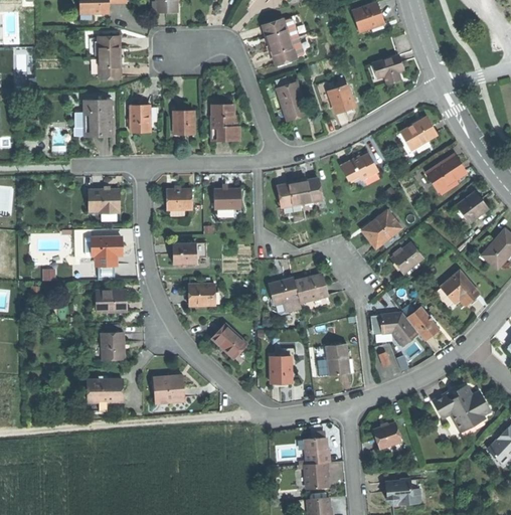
[(78,0),(79,9),(90,9),(90,14),(110,14),(110,9),(110,3),(127,3),(127,0),(78,0)]
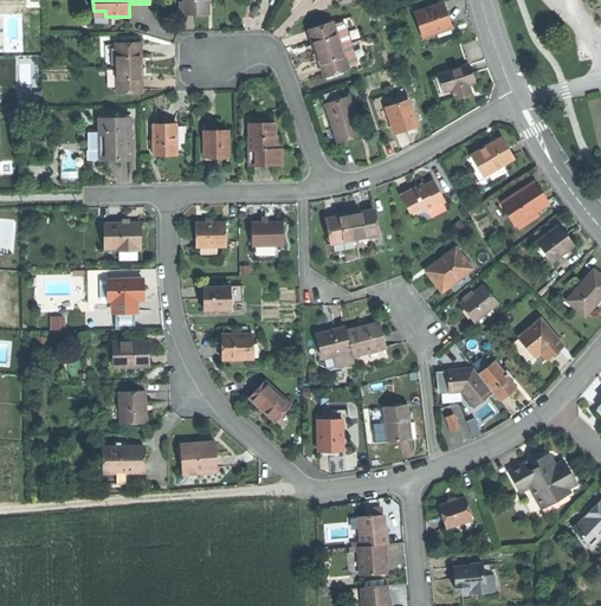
[(204,0),(179,0),(180,2),(175,2),(175,12),(180,12),(180,14),(193,14),(205,14),(204,0)]
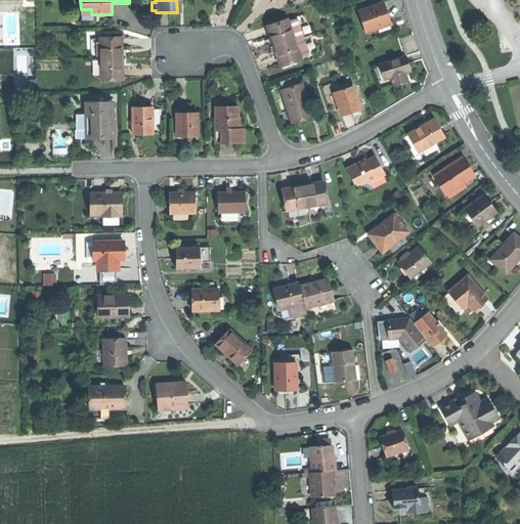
[(358,9),(365,32),(391,24),(388,12),(384,1),(358,9)]
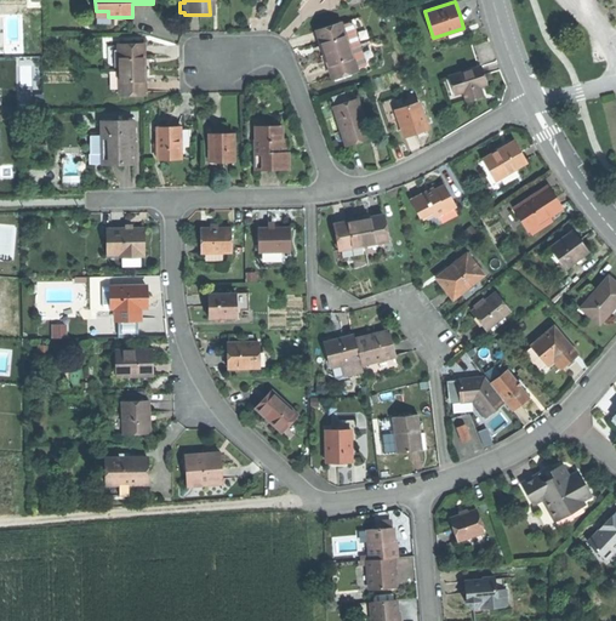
[(361,15),(343,21),(348,36),(344,39),(346,46),(360,41),(369,39),(361,15)]
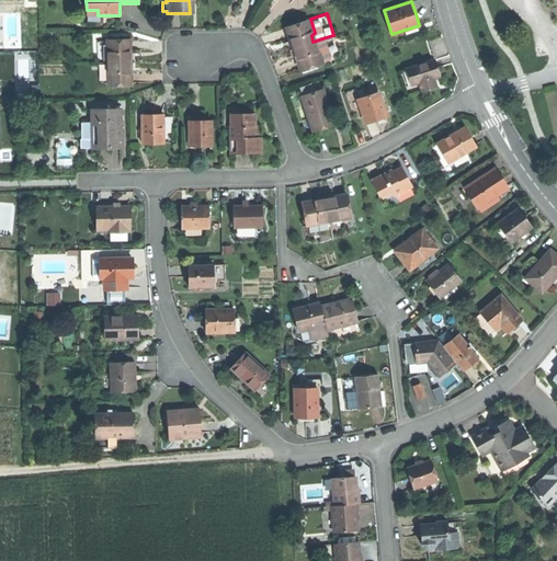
[(310,19),(287,26),(291,37),(294,47),(313,42),(311,35),(315,33),(310,19)]
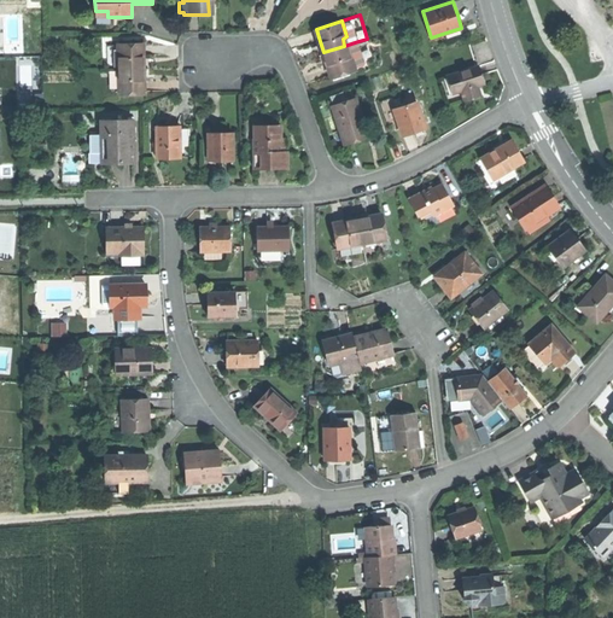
[(361,46),(358,41),(344,46),(346,52),(350,51),(356,69),(367,65),(366,59),(371,58),(372,53),(369,47),(366,45),(361,46)]
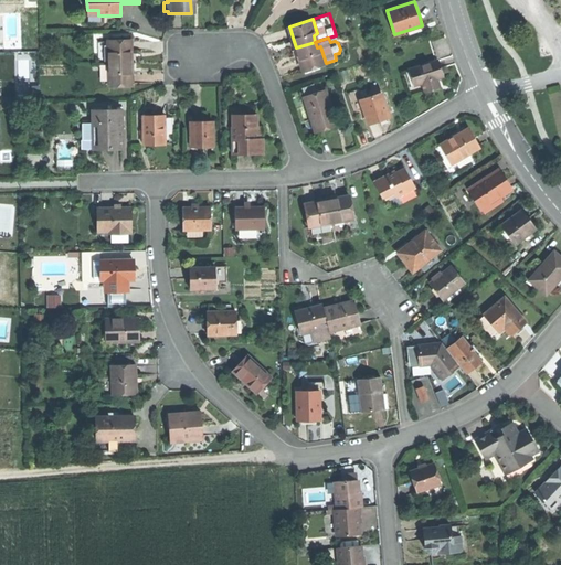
[(128,40),(104,40),(105,64),(106,64),(128,63),(128,51),(128,40)]
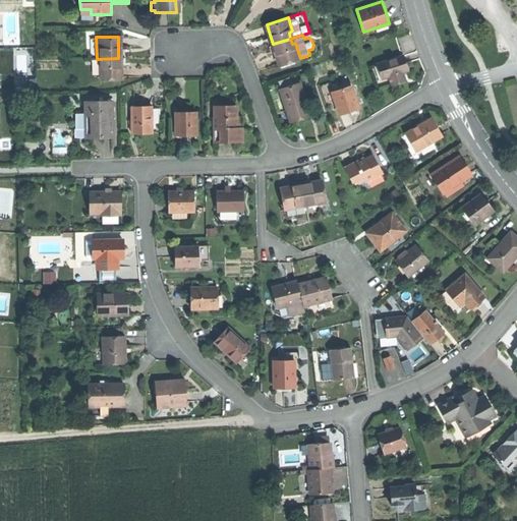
[(292,44),(290,39),(273,44),(276,54),(279,64),(300,58),(295,43),(292,44)]
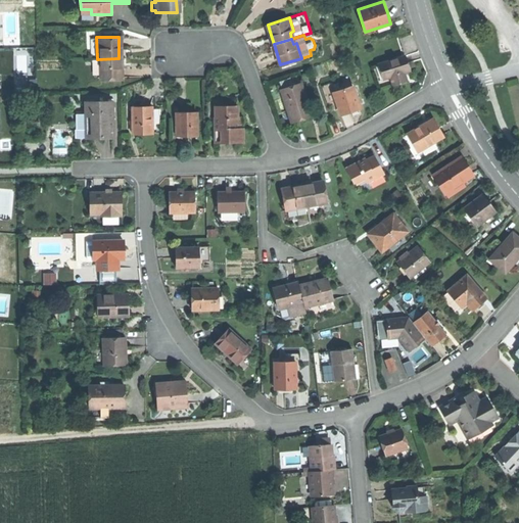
[(406,53),(379,60),(384,77),(391,74),(393,83),(399,81),(407,79),(405,69),(411,67),(406,53)]
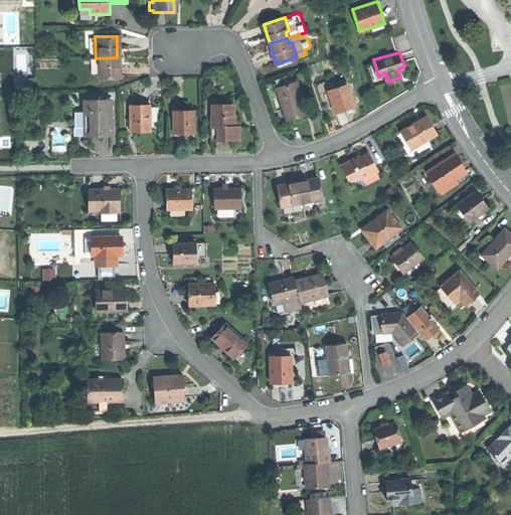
[(117,67),(117,57),(97,58),(97,66),(96,66),(96,78),(117,77),(117,67)]
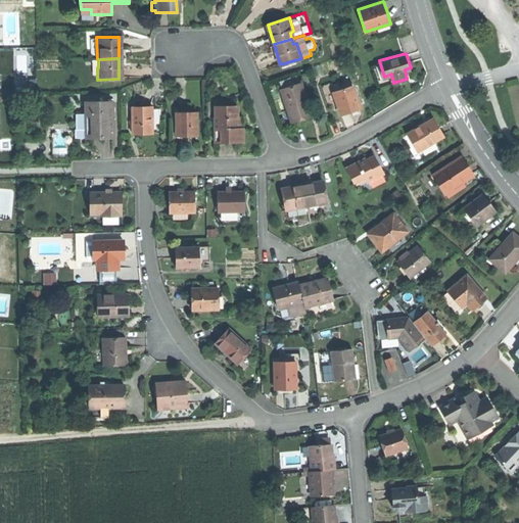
[(282,89),(292,124),(301,121),(312,117),(301,83),(282,89)]
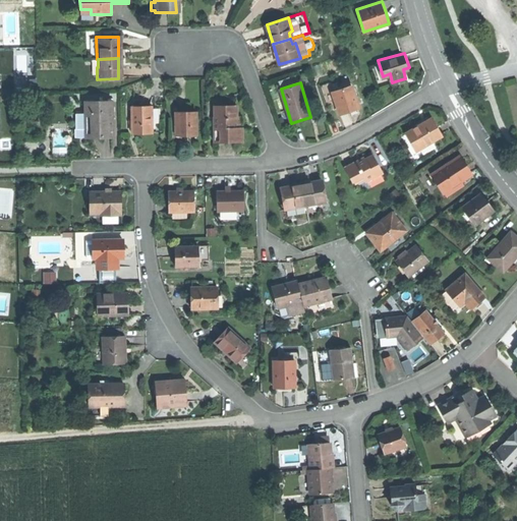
[(333,89),(341,114),(349,111),(359,108),(351,83),(349,83),(343,85),(333,89)]
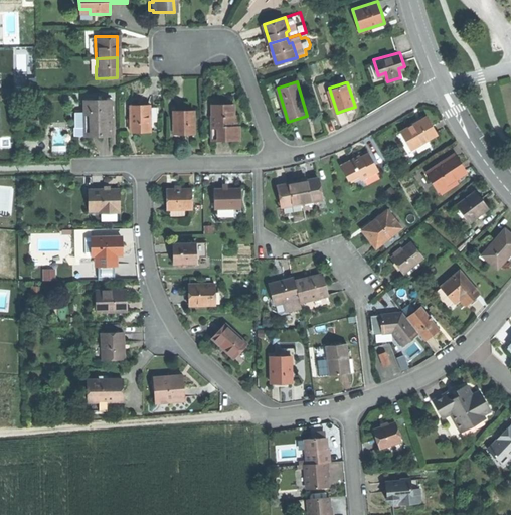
[(112,100),(84,100),(84,112),(91,112),(91,134),(101,134),(112,134),(112,100)]
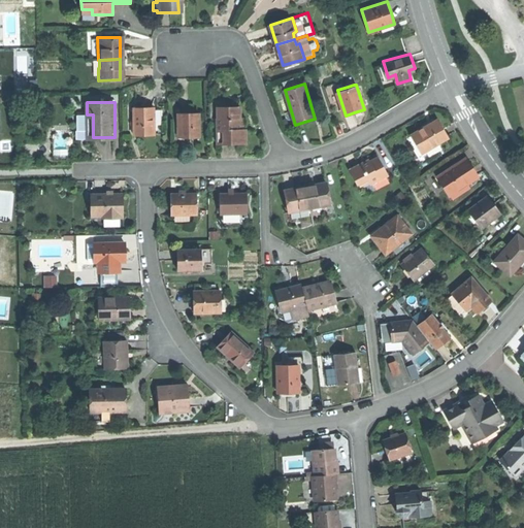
[(241,105),(220,105),(220,117),(218,117),(218,141),(247,141),(247,127),(241,127),(241,117),(241,105)]
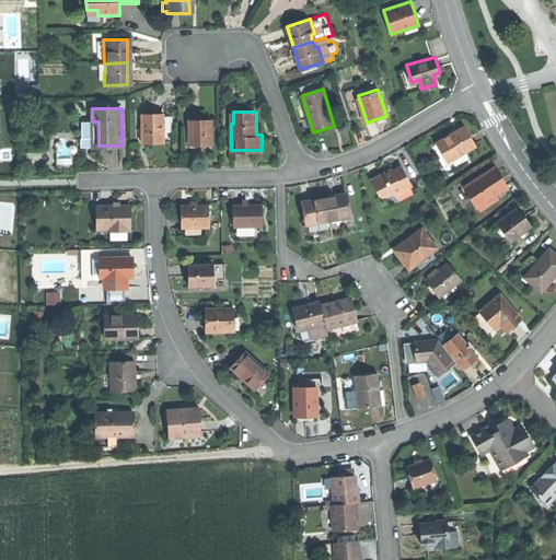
[(160,114),(138,115),(138,143),(150,143),(160,143),(160,114)]
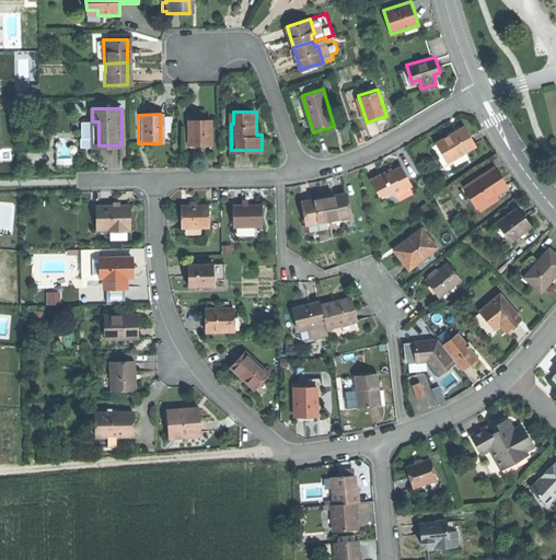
[(194,120),(185,120),(185,143),(196,143),(196,146),(207,146),(207,120),(194,120)]
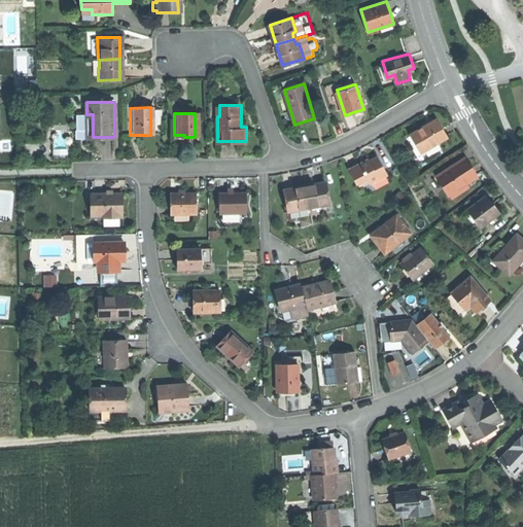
[(412,136),(421,151),(447,136),(438,119),(423,129),(412,136)]
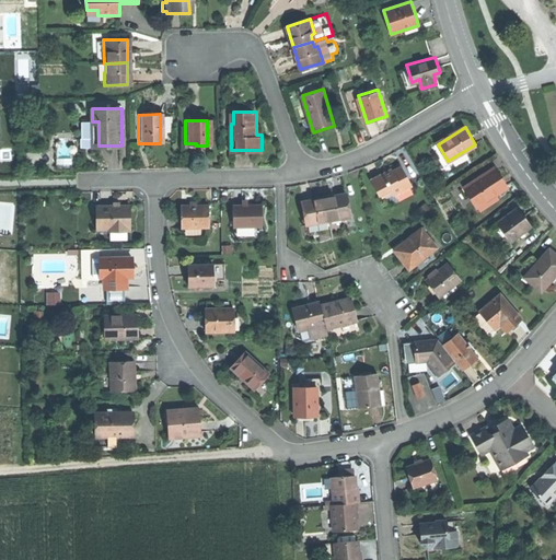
[(464,184),(481,210),(500,198),(497,194),(506,188),(499,178),(491,166),(464,184)]
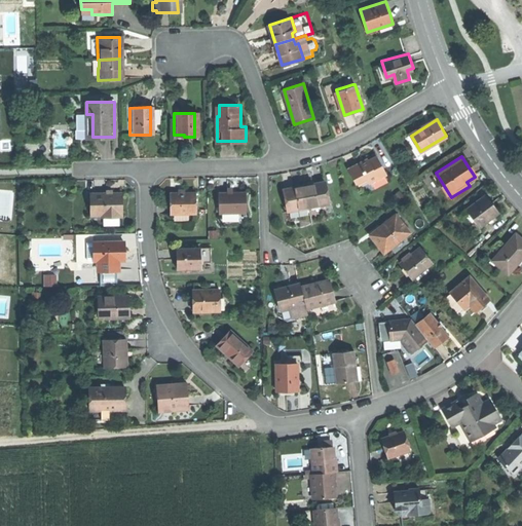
[(360,164),(349,170),(358,185),(368,180),(370,184),(386,176),(377,158),(366,163),(361,166),(360,164)]
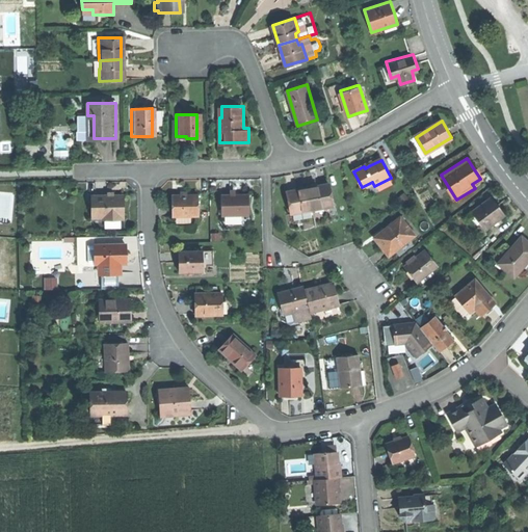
[(393,182),(391,178),(374,186),(376,190),(393,182)]
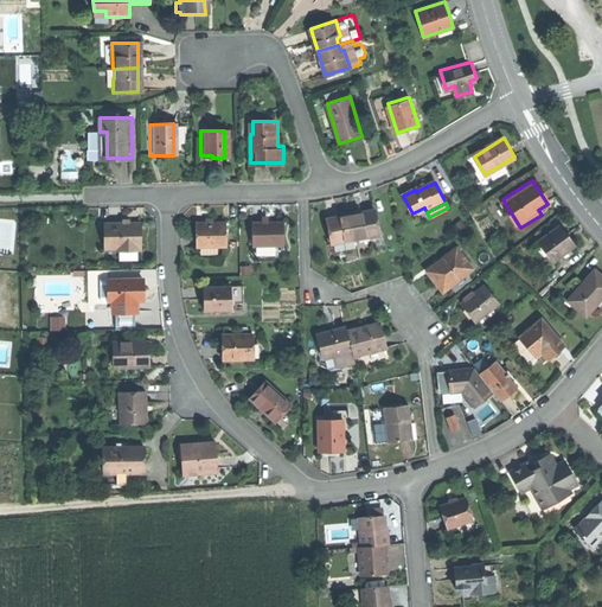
[(350,212),(354,236),(366,234),(367,236),(378,234),(373,208),(362,210),(350,212)]
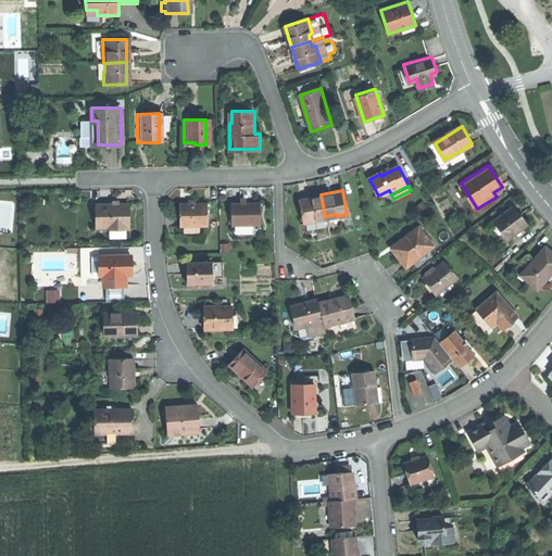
[(325,216),(321,194),(308,197),(299,199),(303,224),(317,222),(316,217),(325,216)]
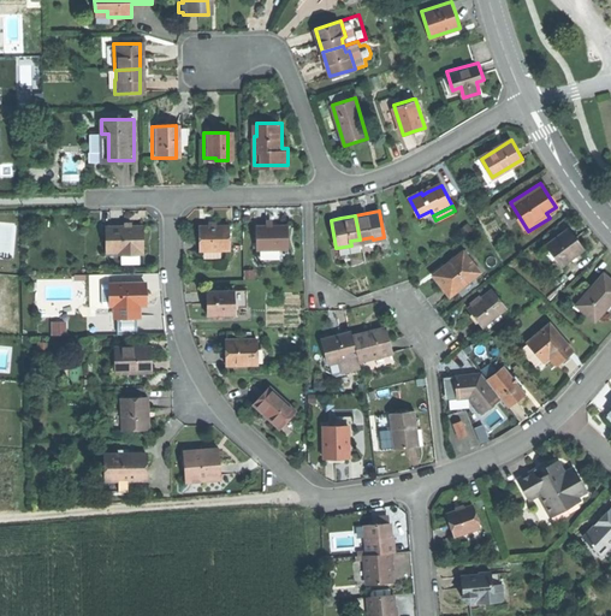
[(126,223),(110,224),(111,248),(144,248),(144,223),(126,223)]
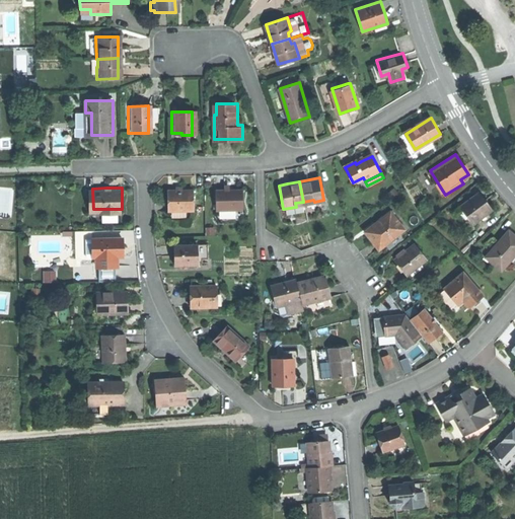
[(122,213),(122,209),(93,209),(92,189),(89,189),(89,213),(122,213)]
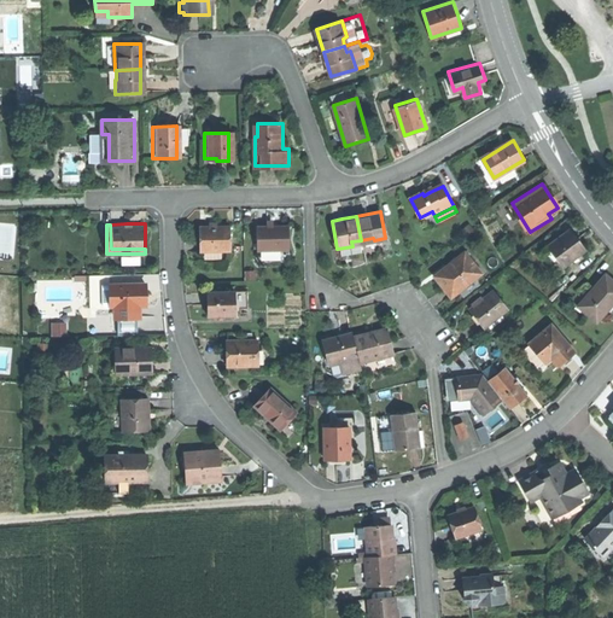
[(200,227),(202,249),(232,249),(232,226),(215,227),(200,227)]
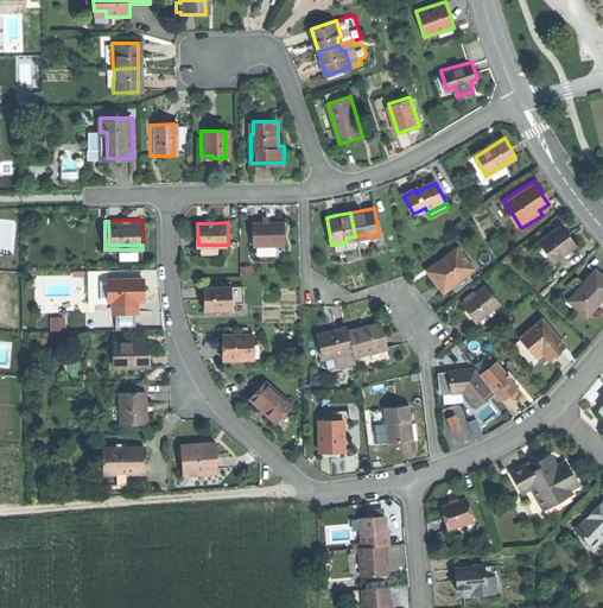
[(248,223),(248,246),(280,246),(280,222),(265,222),(248,223)]
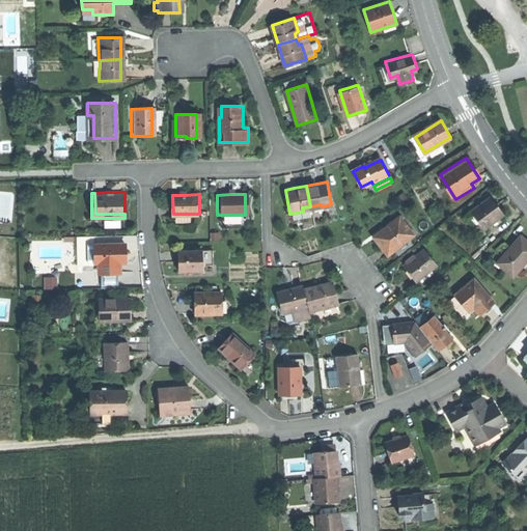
[(472,214),(484,229),(502,216),(495,206),(490,200),(472,214)]
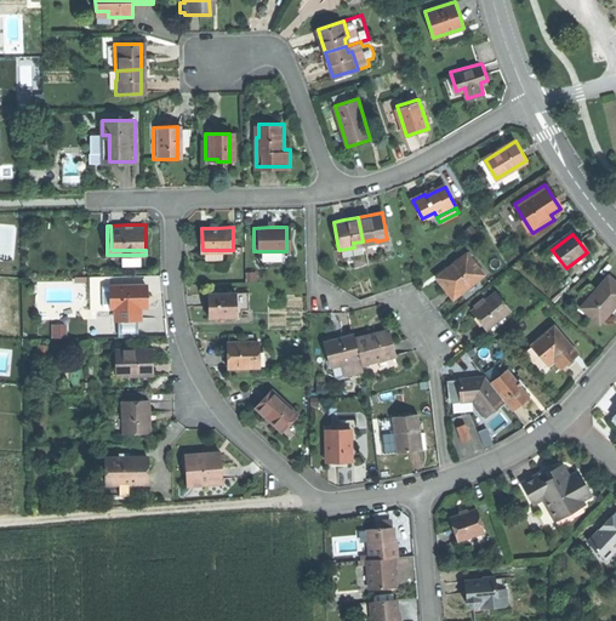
[(444,288),(452,298),(483,274),(466,254),(437,278),(444,288)]
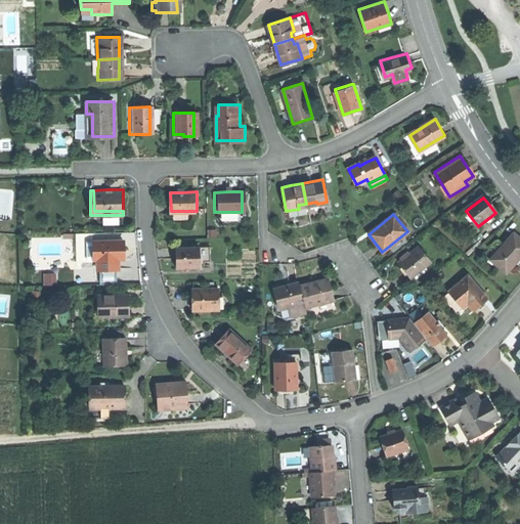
[(492,259),(508,272),(518,260),(519,257),(519,238),(515,233),(492,259)]
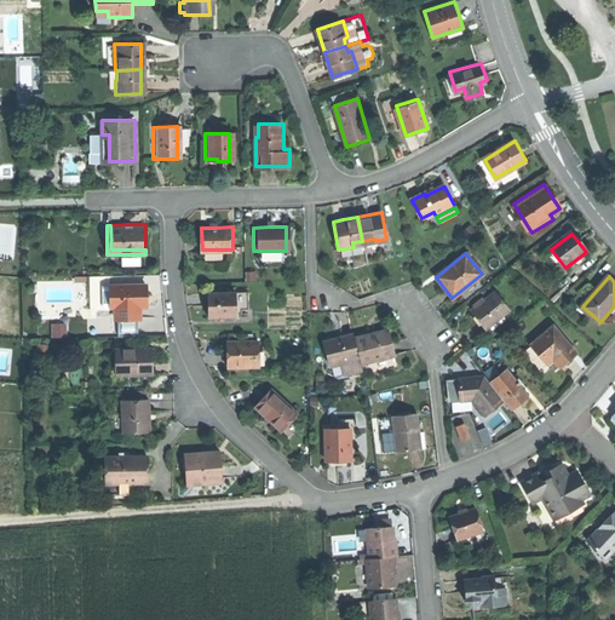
[(141,304),(148,304),(148,294),(148,285),(104,286),(105,304),(116,304),(141,304)]
